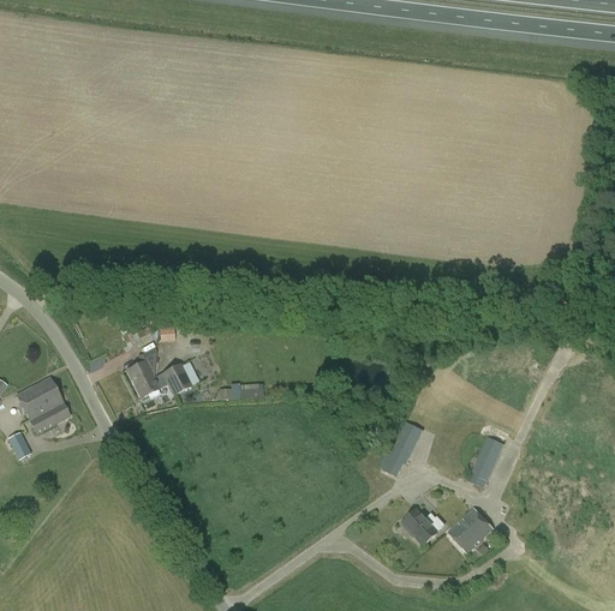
[(136,331),(143,343),(150,340),(150,339),(157,335),(153,324),(145,328),(144,327),(136,331)]
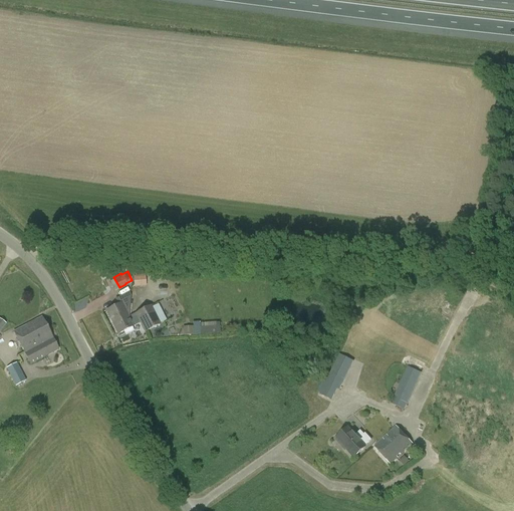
[(120,301),(106,308),(118,332),(133,324),(120,301)]
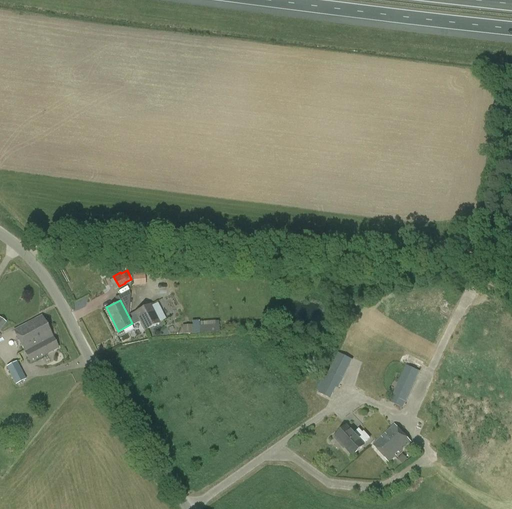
[(150,303),(136,310),(145,329),(160,322),(150,303)]
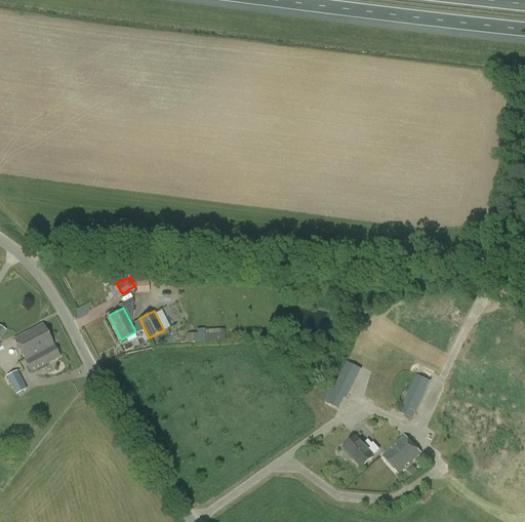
[(31,369),(59,354),(42,322),(14,336),(31,369)]
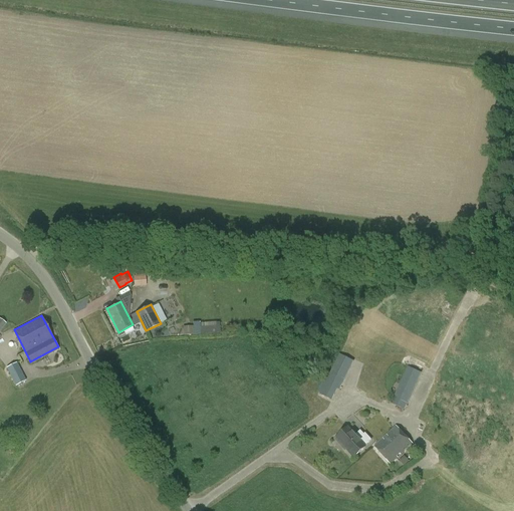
[(260,325),(269,332),(274,325),(265,318),(260,325)]
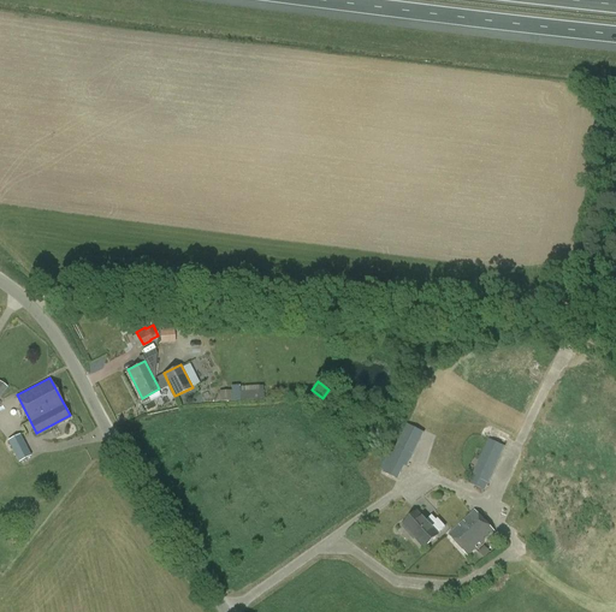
[(264,390),(241,391),(241,388),(231,388),(219,388),(219,398),(231,398),(231,399),(241,398),(265,396),(264,390)]
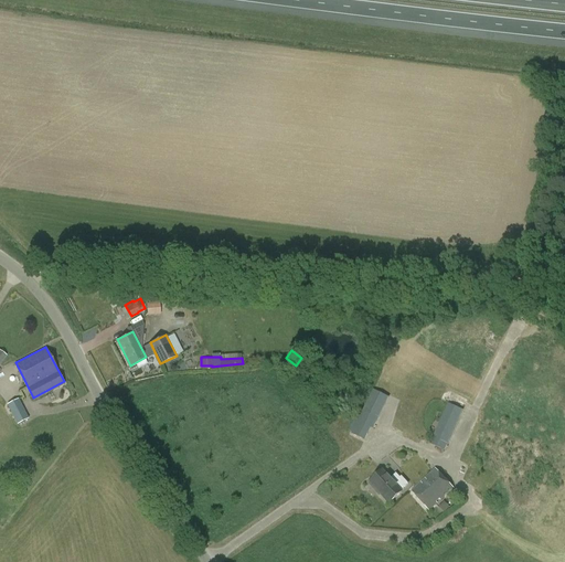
[(349,428),(352,431),(352,432),(364,438),(371,425),(373,426),(388,394),(373,388),(361,413),(356,411),(349,428)]
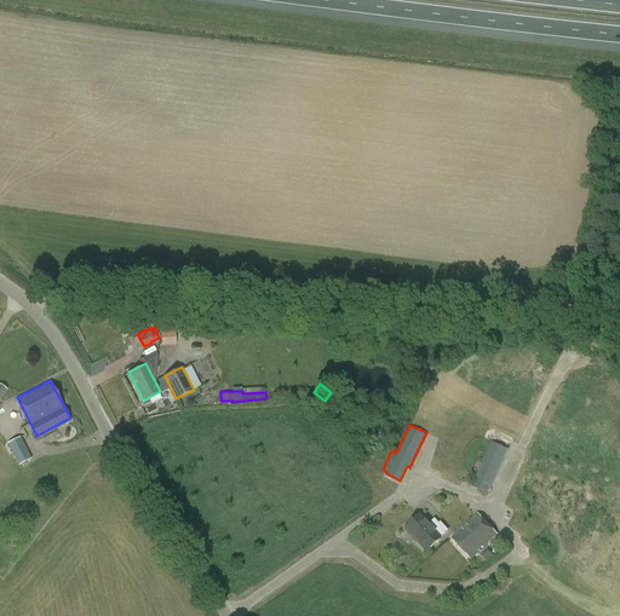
[(19,435),(9,441),(15,455),(27,449),(19,435)]
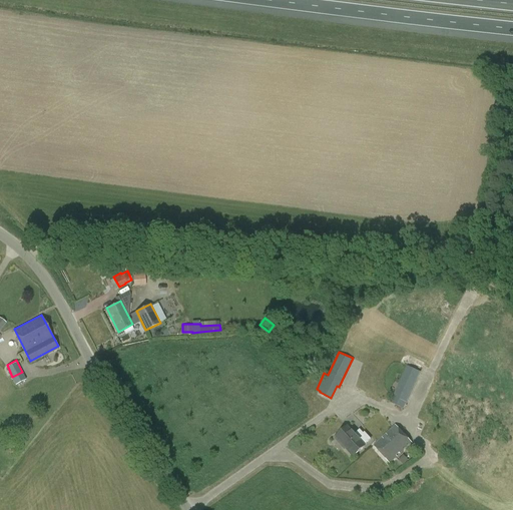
[(407,364),(390,401),(404,407),(421,369),(414,367),(407,364)]
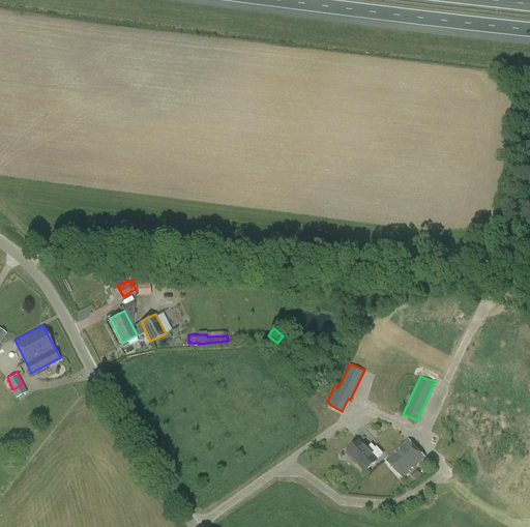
[(425,456),(408,437),(386,458),(403,476),(425,456)]
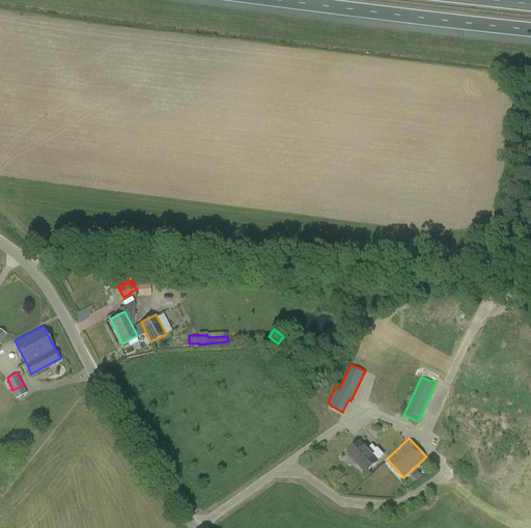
[(372,442),(366,448),(360,440),(346,452),(365,471),(378,460),(378,459),(382,454),(384,452),(378,445),(375,446),(374,444),(372,442)]
